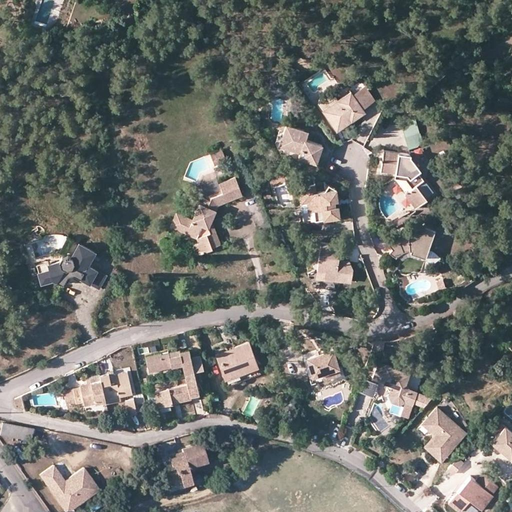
[(363,87),(352,95),(362,108),(372,100),(363,87)]
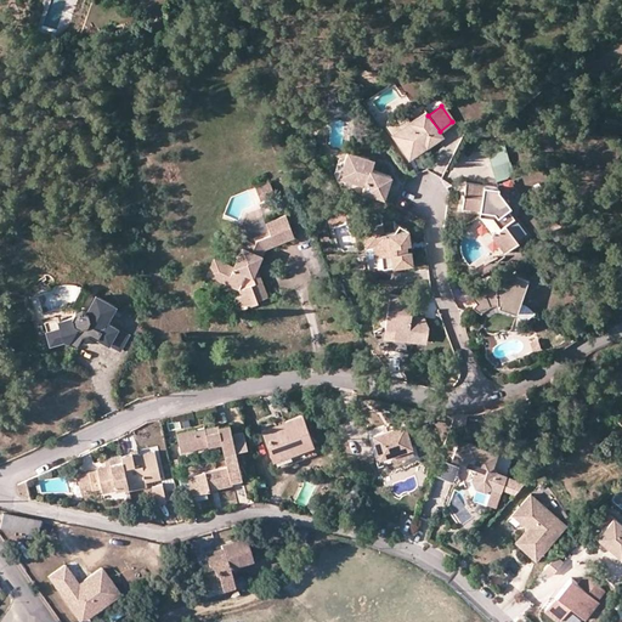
[(408,152),(412,157),(442,135),(440,131),(428,116),(424,109),(400,126),(402,130),(400,139),(396,141),(405,153),(408,152)]
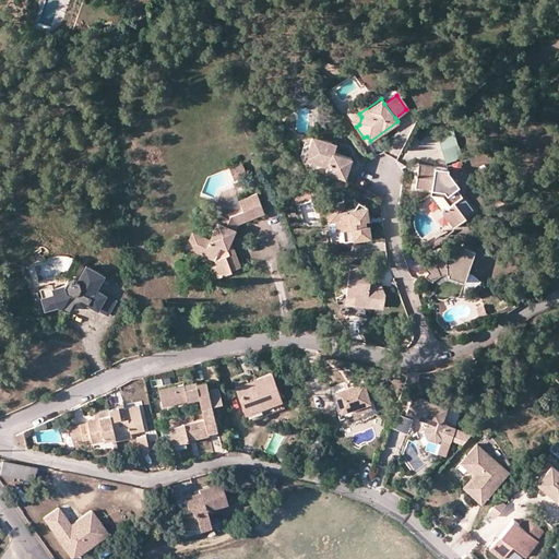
[(356,127),(359,125),(361,117),(359,114),(351,120),(356,127)]
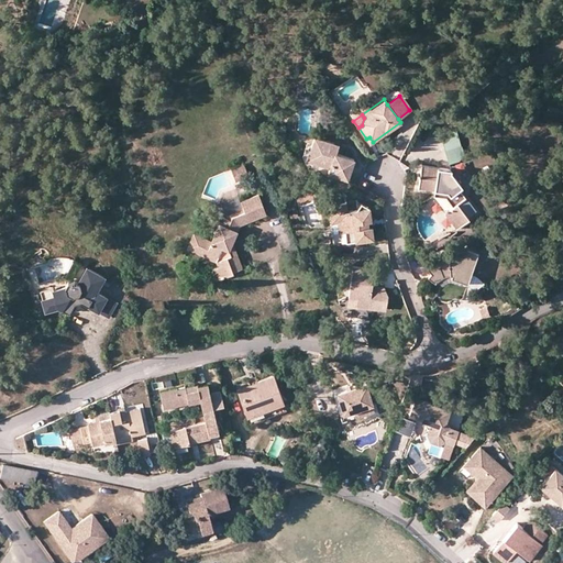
[(335,152),(330,150),(332,142),(313,135),(306,157),(328,165),(327,170),(346,177),(352,157),(335,152)]
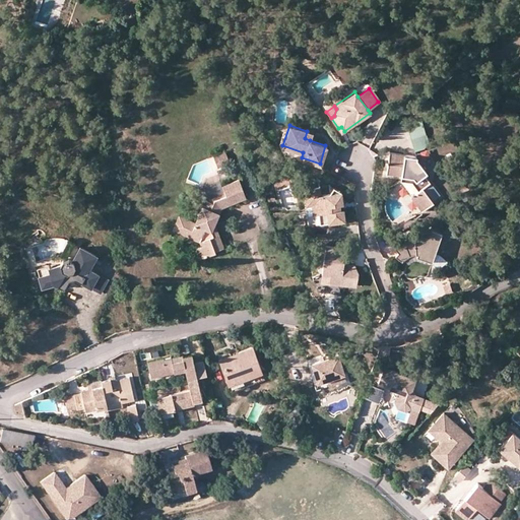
[(420,132),(404,137),(408,149),(425,144),(420,132)]
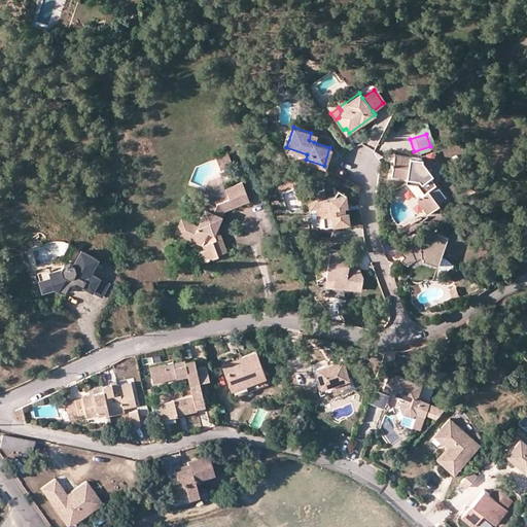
[(392,152),(390,174),(406,176),(411,177),(416,183),(423,191),(419,196),(429,210),(442,201),(433,189),(434,188),(434,186),(433,184),(434,182),(429,174),(431,173),(424,165),(420,164),(420,157),(392,152)]
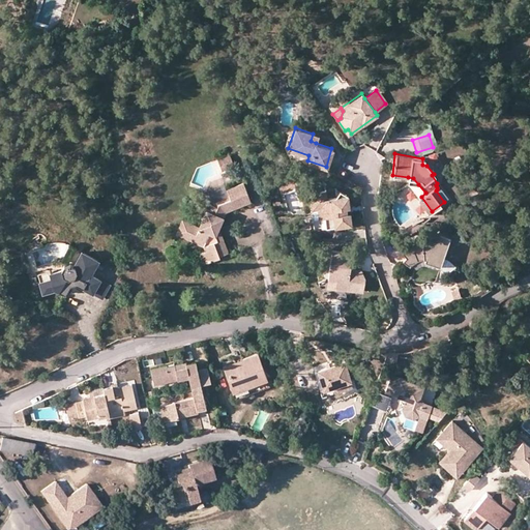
[(233,166),(230,158),(217,163),(221,171),(233,166)]
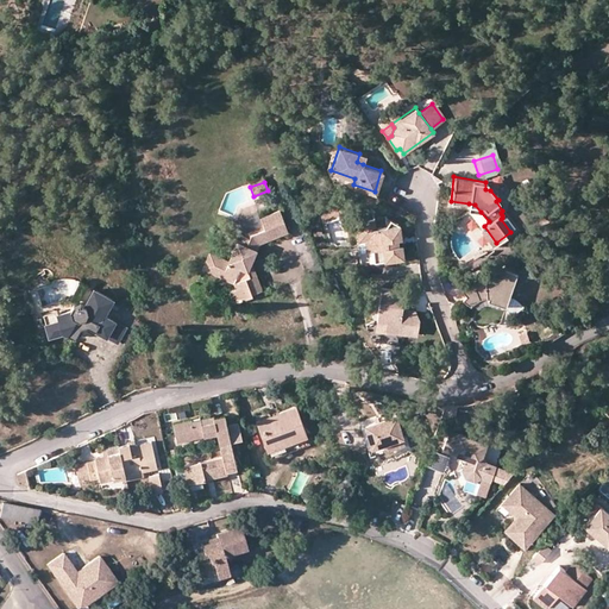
[(240,233),(227,261),(218,256),(211,272),(234,283),(236,287),(240,300),(253,295),(252,294),(263,289),(256,274),(250,276),(248,269),(251,261),(259,244),(288,232),(280,211),(261,218),(263,223),(252,227),(253,232),(251,233),(249,238),(244,236),(240,233)]
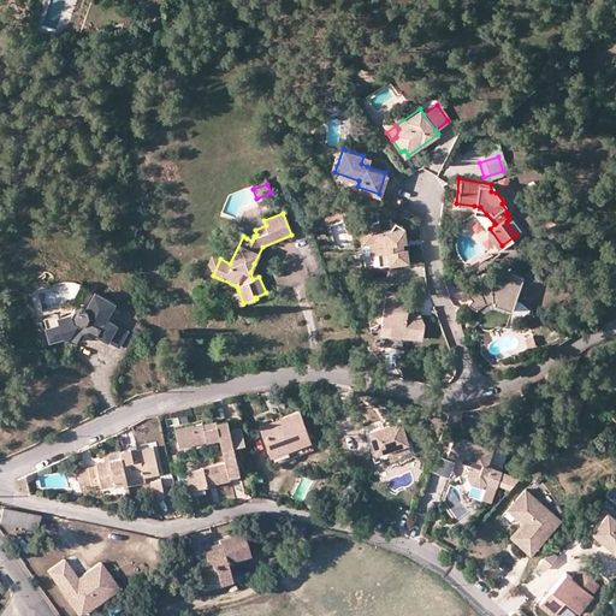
[(403,226),(379,231),(378,221),(360,225),(362,242),(375,241),(379,264),(408,260),(408,254),(402,247),(397,247),(396,242),(401,241),(404,232),(403,226)]
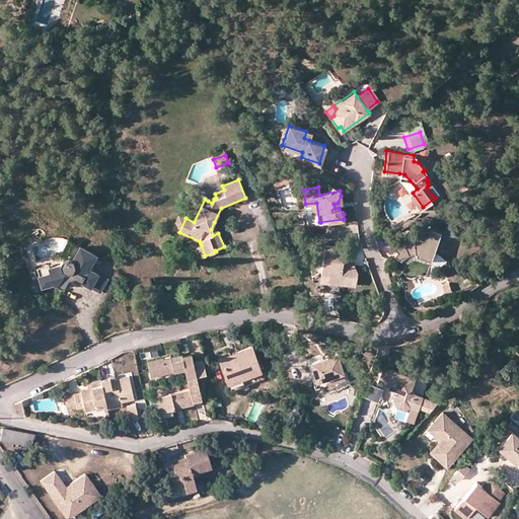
[(208,201),(212,203),(214,199),(216,198),(215,194),(211,196),(208,201)]
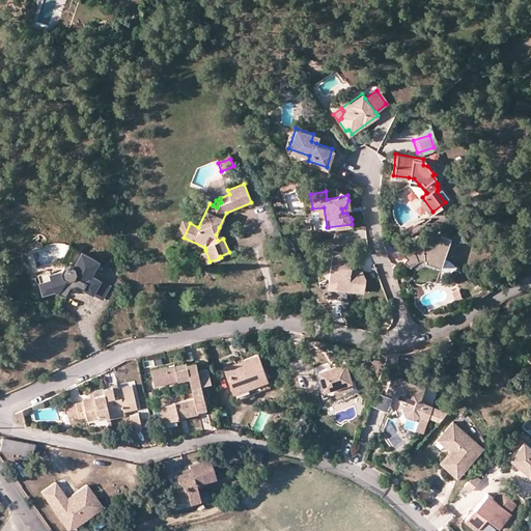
[(327,227),(324,207),(312,208),(315,229),(327,227)]
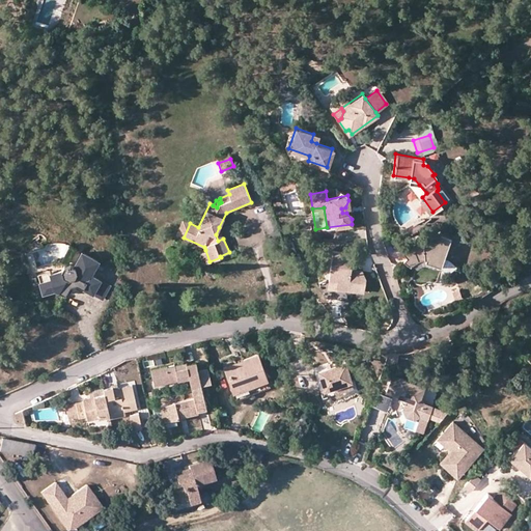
[(190,223),(183,220),(176,233),(184,238),(190,223)]
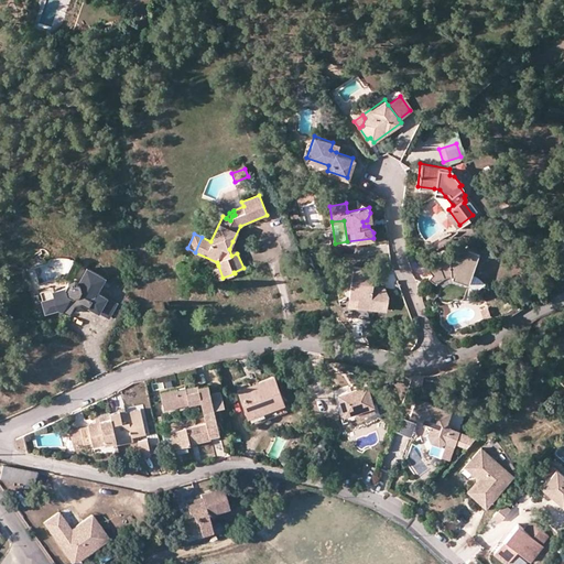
[(448,272),(454,272),(457,273),(457,275),(475,279),(483,248),(470,245),(456,250),(455,252),(444,255),(435,259),(430,262),(434,266),(429,272),(437,279),(441,275),(445,273),(448,272)]
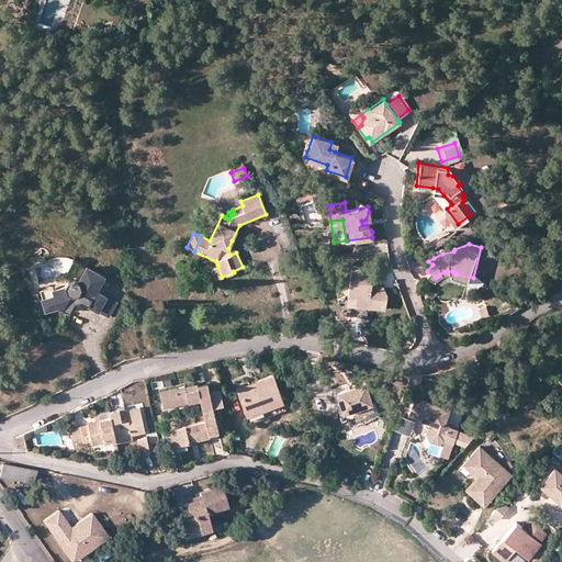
[(371,265),(349,262),(345,292),(353,293),(352,301),(366,303),(382,305),(384,292),(378,282),(369,282),(371,265)]
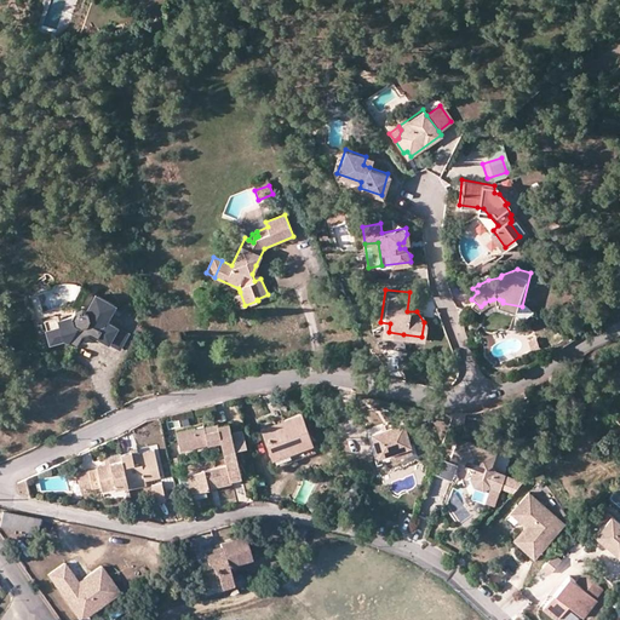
[(240,292),(234,294),(239,308),(245,305),(240,292)]
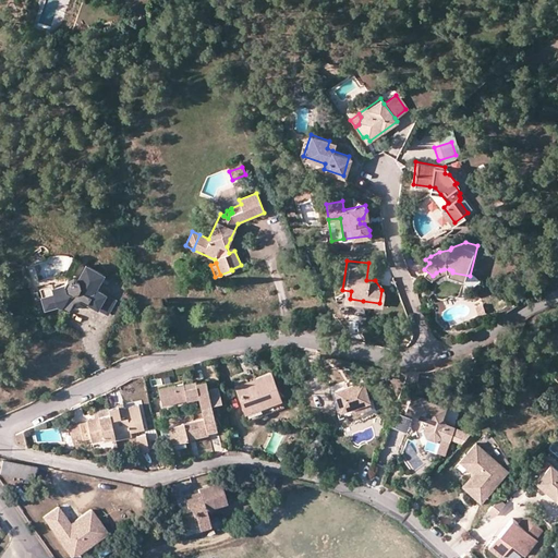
[(68,278),(65,283),(53,287),(55,292),(43,295),(45,307),(58,304),(70,310),(74,301),(81,300),(106,312),(112,299),(94,288),(100,274),(83,265),(75,278),(71,277),(68,278)]
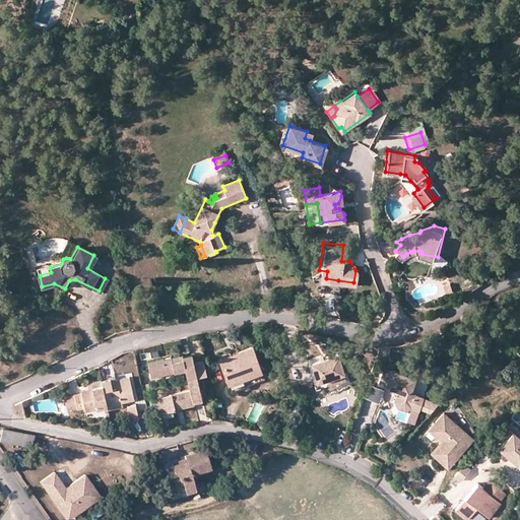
[(38,267),(40,275),(51,272),(50,267),(49,265),(38,267)]
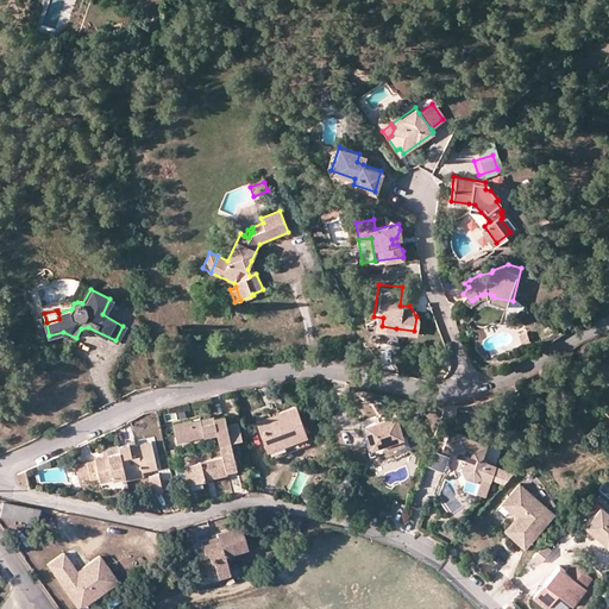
[(547,313),(541,316),(545,325),(551,321),(547,313)]
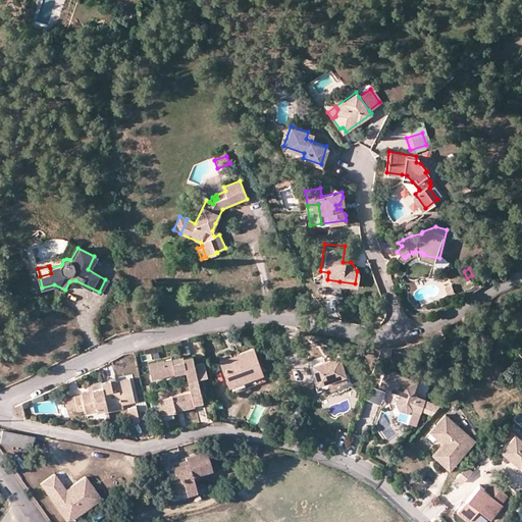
[(340,281),(327,279),(328,272),(320,271),(318,271),(316,283),(338,286),(340,281)]
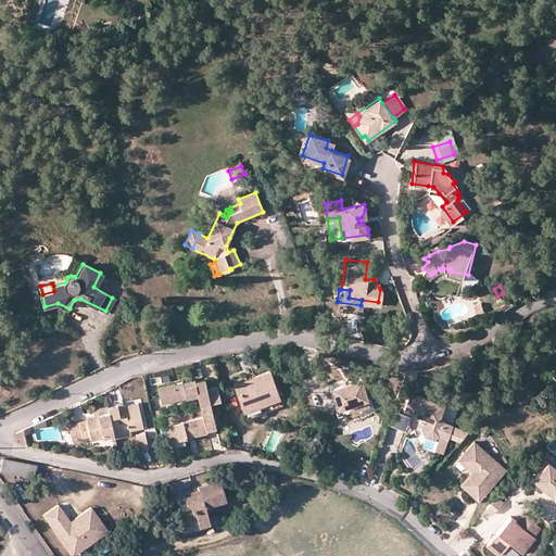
[(282,397),(272,369),(235,382),(245,411),(282,397)]
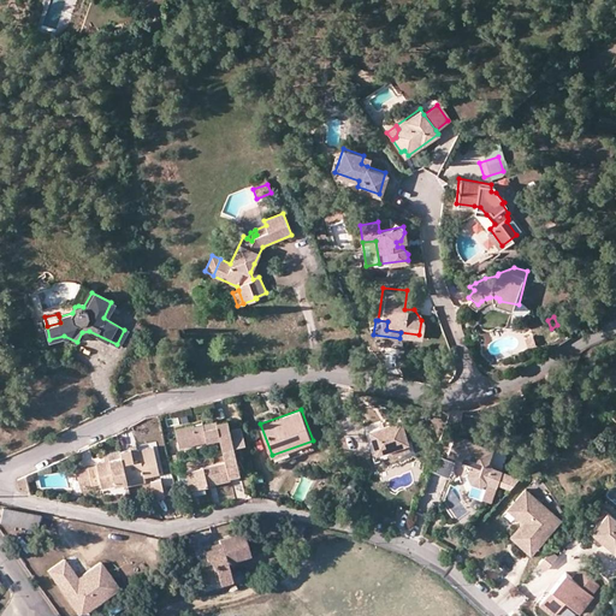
[(406,442),(401,419),(388,421),(386,422),(380,424),(363,427),(372,458),(375,458),(373,449),(406,442)]
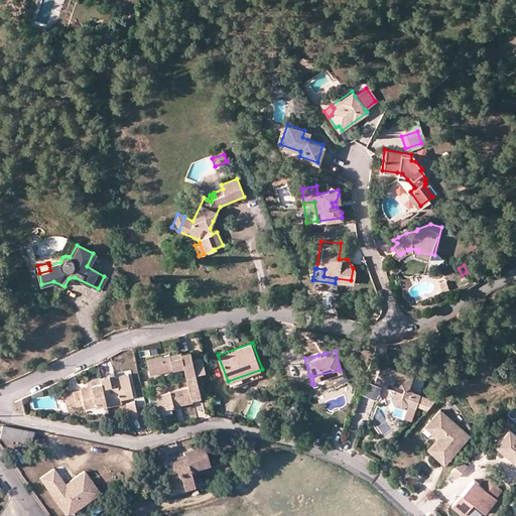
[(186,376),(196,373),(206,371),(203,358),(192,360),(190,352),(181,354),(180,352),(170,354),(169,354),(170,357),(163,358),(162,355),(146,358),(150,373),(184,366),(186,376)]
